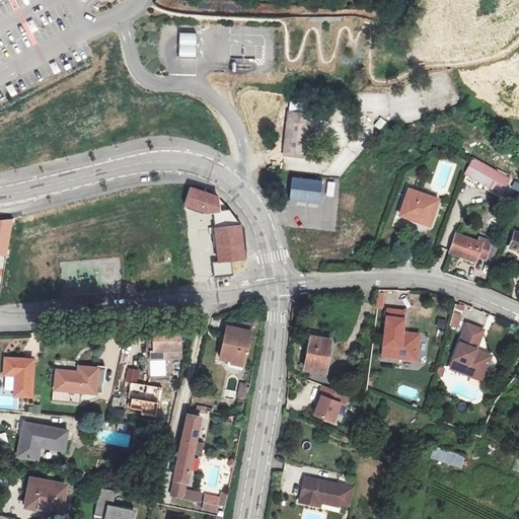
[(197,32),(179,31),(178,57),(196,58),(197,32)]
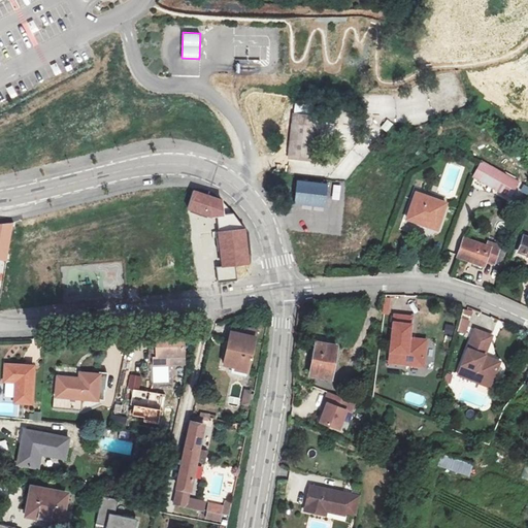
[(294,112),(290,154),(311,157),(311,161),(317,161),(321,126),(325,126),(326,117),(294,112)]
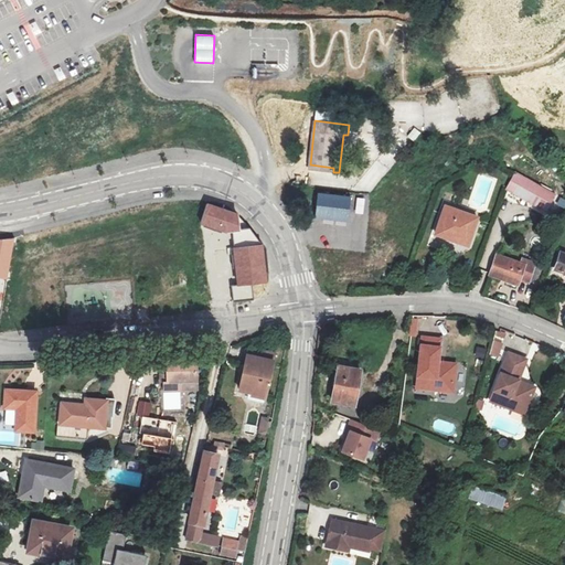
[(504,189),(531,203),(540,185),(511,170),(504,189)]
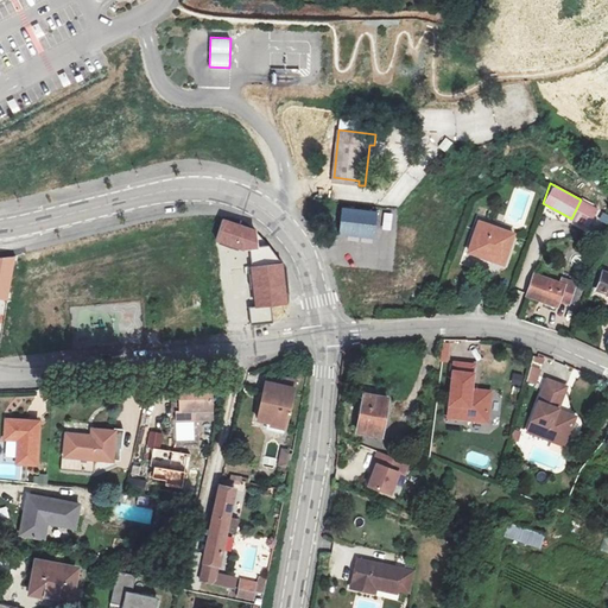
[(581,200),(571,219),(586,226),(595,207),(581,200)]
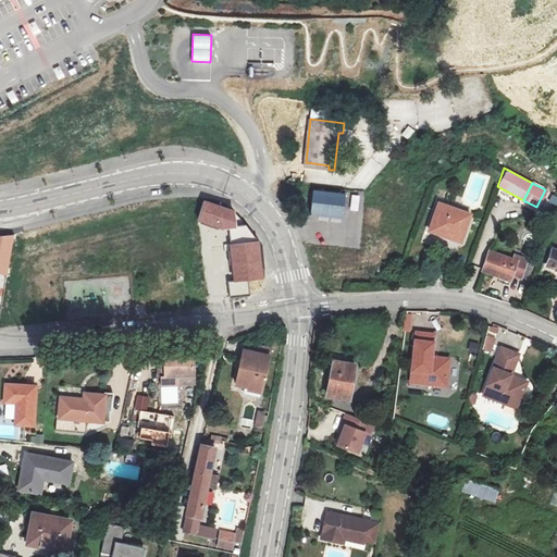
[(437,203),(428,230),(459,240),(469,213),(437,203)]
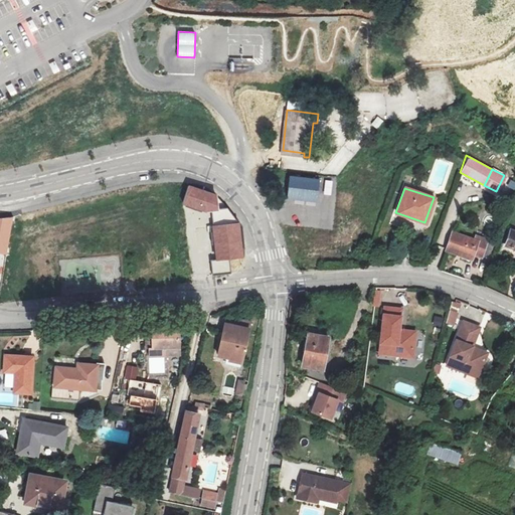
[(342,227),(329,225),(328,241),(341,242),(342,227)]
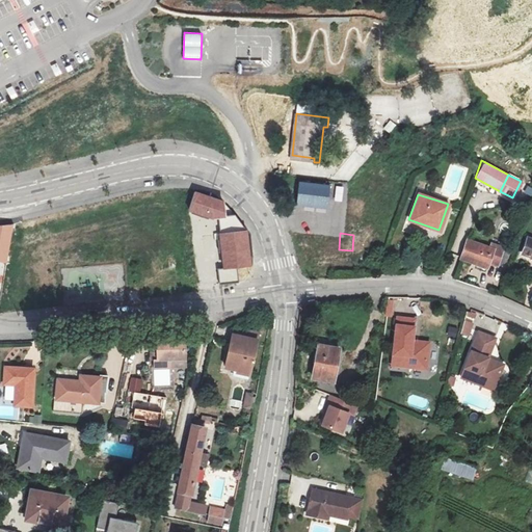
[(531,257),(531,240),(527,238),(521,254),(531,257)]
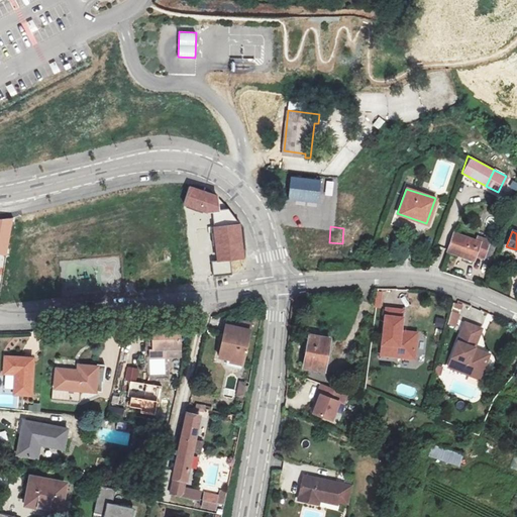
[(458,251),(474,256),(475,255),(483,259),(489,240),(477,236),(475,241),(452,233),(446,250),(458,254),(458,251)]
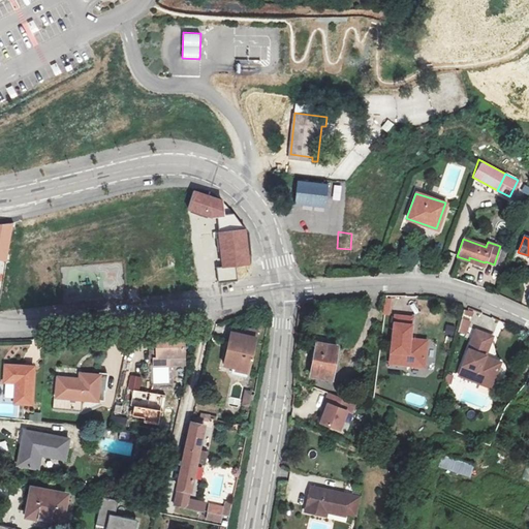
[(409,316),(391,315),(386,364),(421,367),(423,346),(406,344),(406,338),(409,316)]
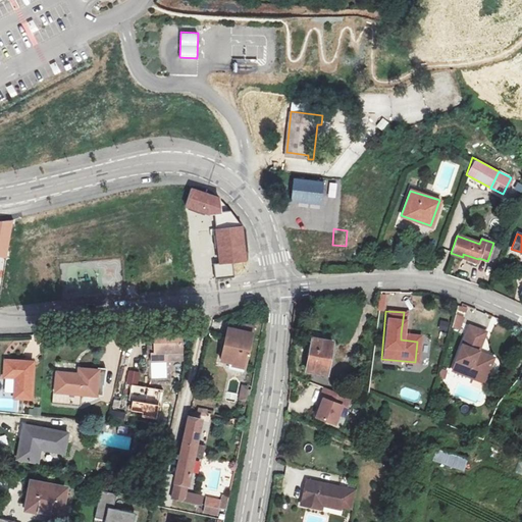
[(460,330),(465,317),(457,314),(453,327),(460,330)]
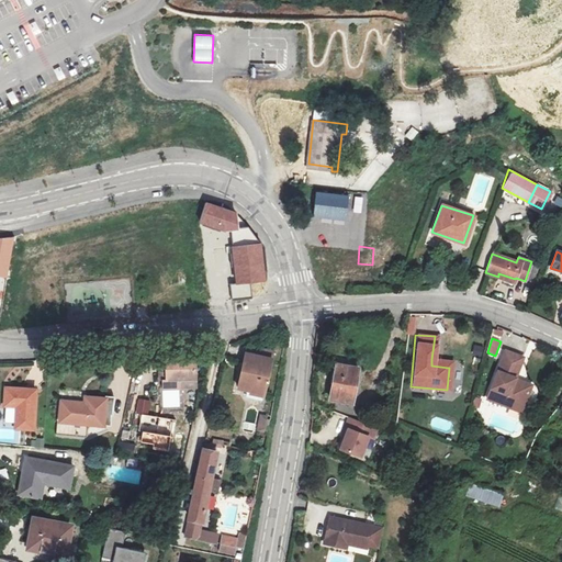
[(521,357),(504,350),(483,398),(518,413),(527,392),(510,385),(513,379),(521,357)]
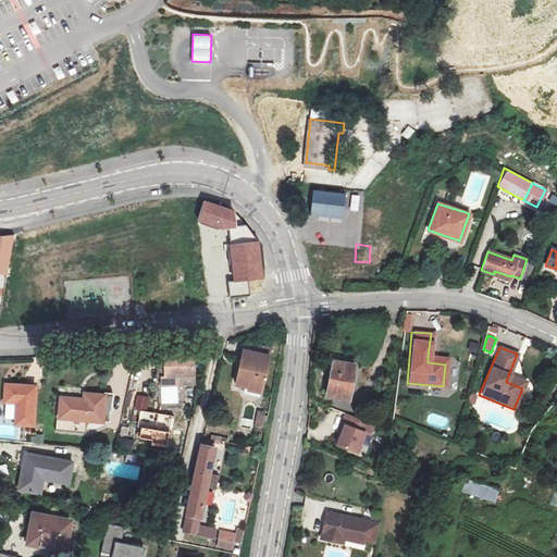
[(263,394),(272,357),(246,351),(238,384),(249,387),(248,391),(263,394)]
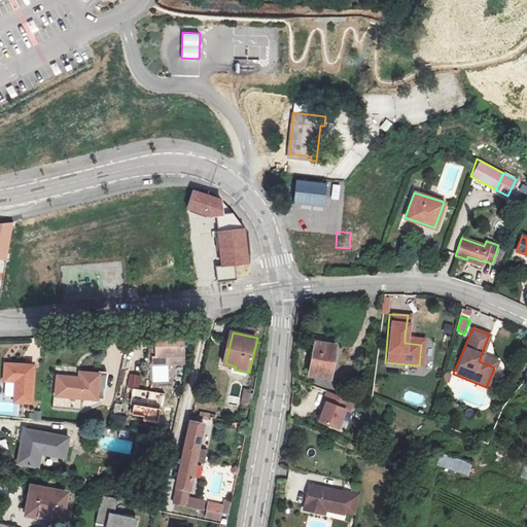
[(150,352),(152,352),(184,352),(184,336),(149,337),(150,352)]
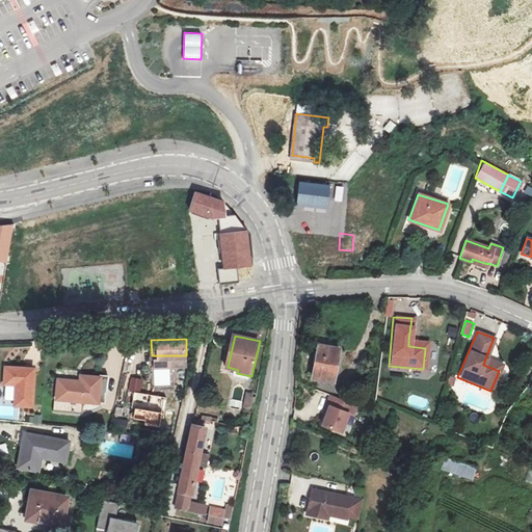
[(333,380),(339,348),(318,344),(312,376),(333,380)]
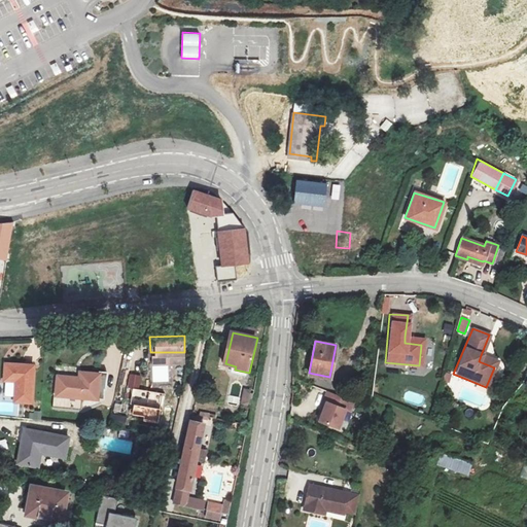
[(184,361),(184,352),(152,352),(152,362),(184,361)]
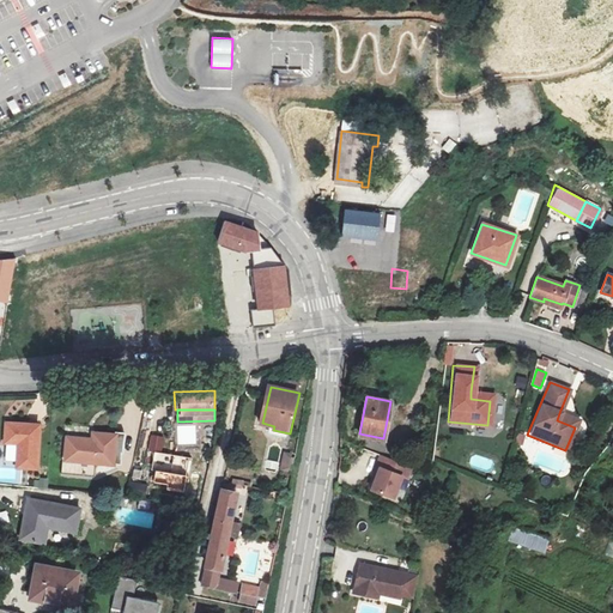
[(575,428),(577,420),(559,413),(557,420),(575,428)]
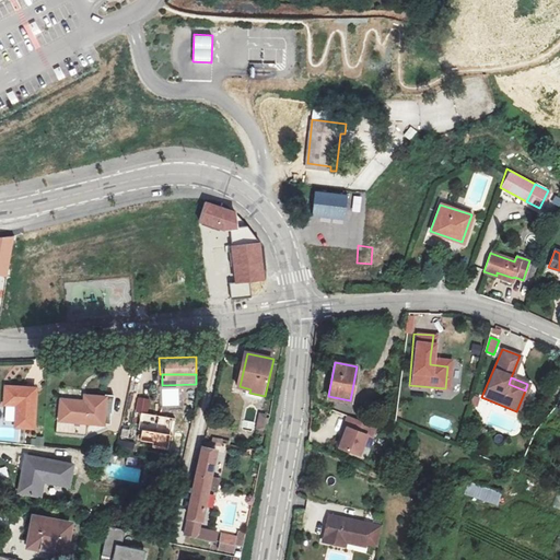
[(35,387),(6,386),(4,405),(18,405),(15,427),(34,428),(35,387)]
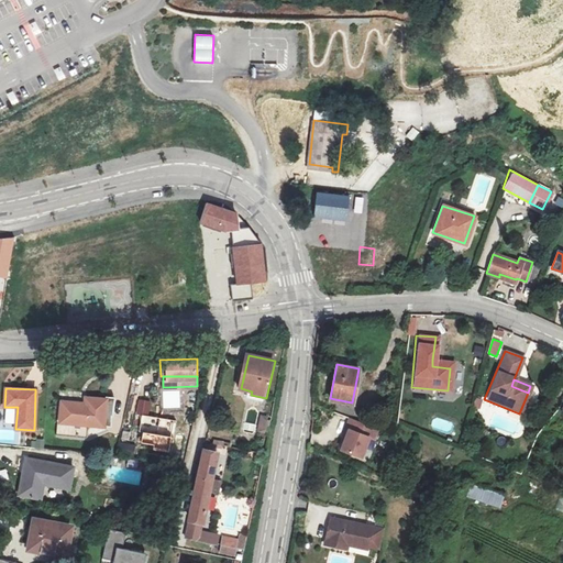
[(63,400),(63,405),(61,421),(103,424),(107,404),(107,398),(86,397),(86,401),(63,400)]
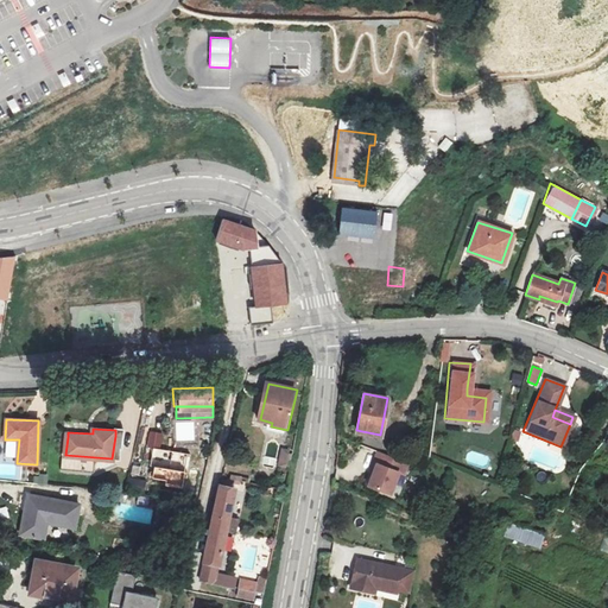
[(406,460),(377,448),(372,458),(374,461),(367,481),(388,491),(397,469),(401,472),(406,460)]
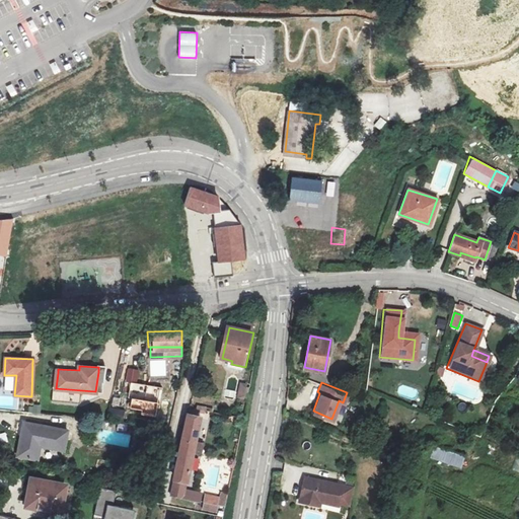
[(116,385),(114,394),(127,397),(129,388),(116,385)]
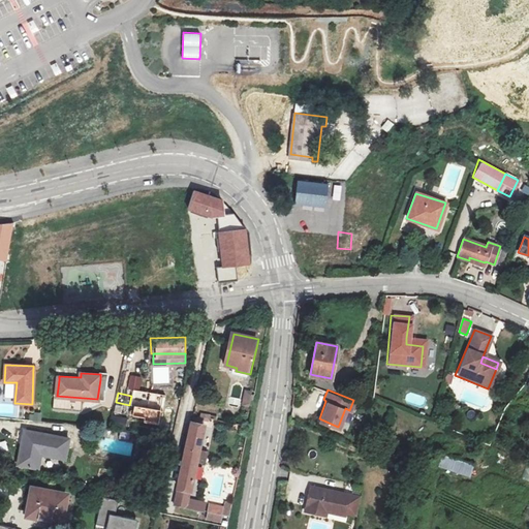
[(122,429),(126,414),(113,411),(110,428),(122,429)]
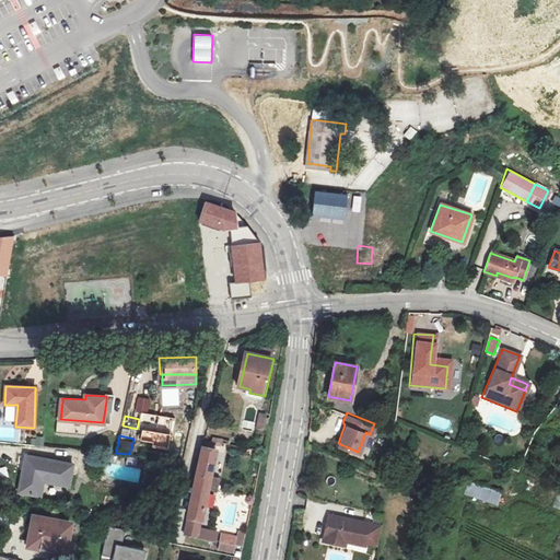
[(203,445),(188,514),(201,517),(209,485),(211,474),(217,448),(203,445)]
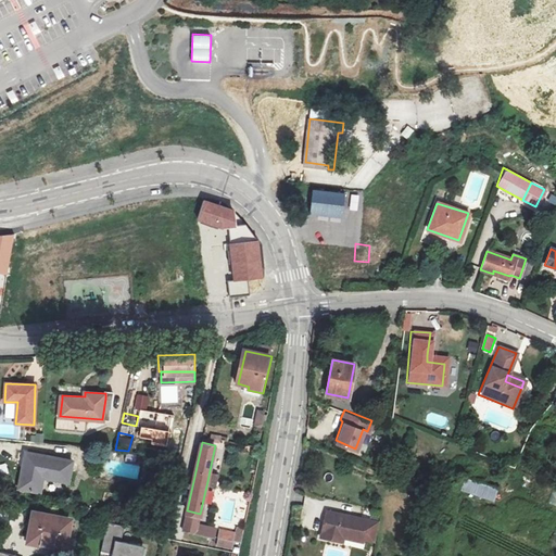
[(42,476),(70,480),(72,465),(24,456),(20,485),(40,489),(42,476)]
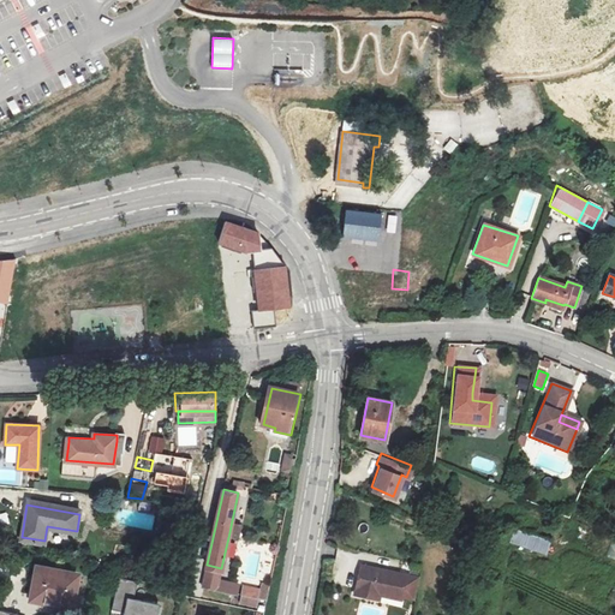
[(232,520),(230,532),(238,535),(240,521),(232,520)]
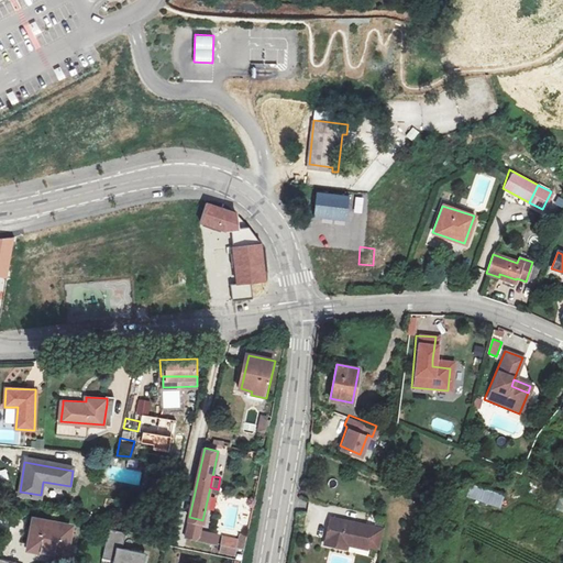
[(472,484),(467,496),(499,508),(504,495),(472,484)]
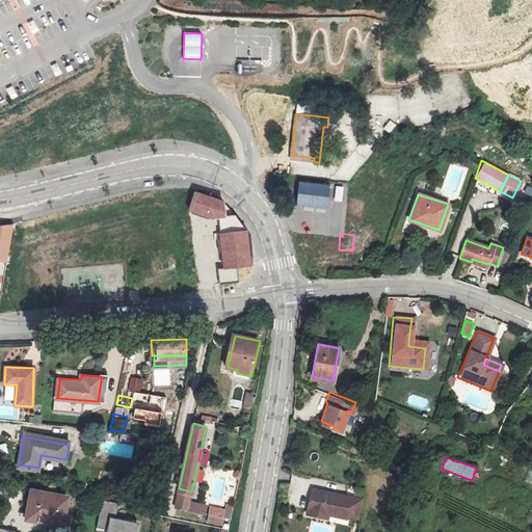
[(363,495),(313,483),(307,508),(327,513),(328,509),(329,506),(347,510),(358,512),(363,495)]
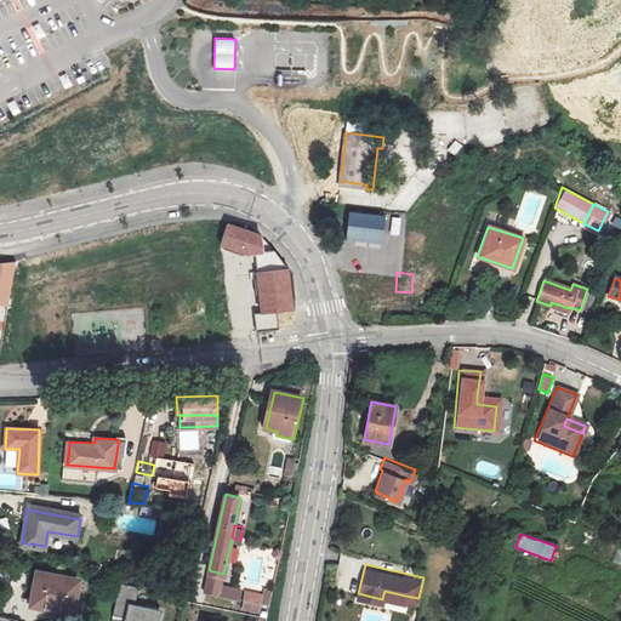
[(39,570),(33,599),(33,602),(72,609),(78,579),(39,570)]
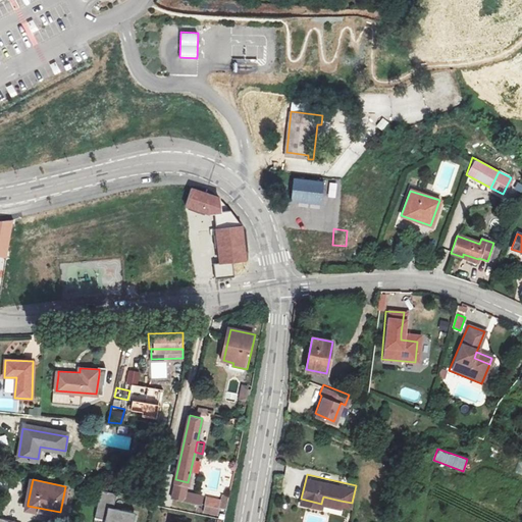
[(136,521),(138,513),(113,508),(116,493),(101,490),(96,517),(105,519),(104,521),(136,521)]
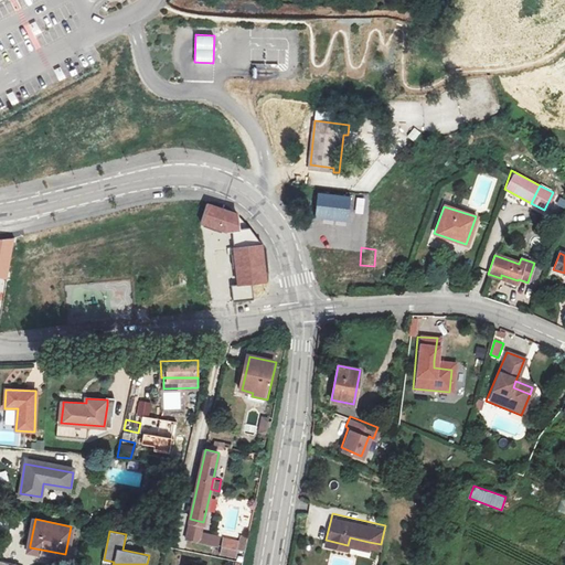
[(234,541),(232,548),(245,551),(247,536),(241,535),(238,542),(234,541)]
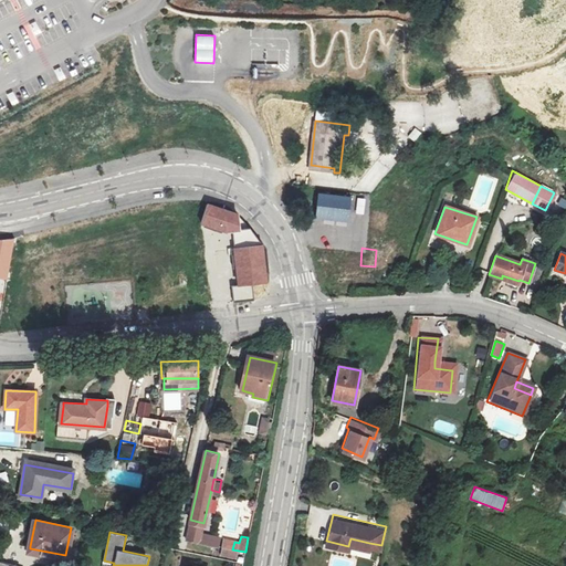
[(224,540),(223,547),(232,549),(234,542),(224,540)]
